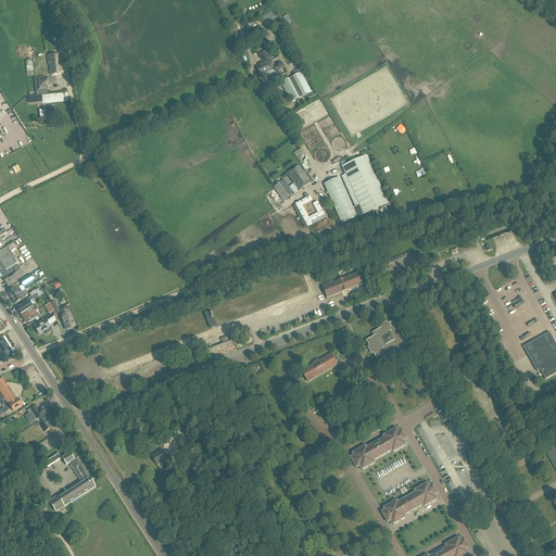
[(277,20),(273,23),(276,30),(277,30),(280,36),(279,37),(281,42),(288,39),(287,38),(281,27),(277,20)]
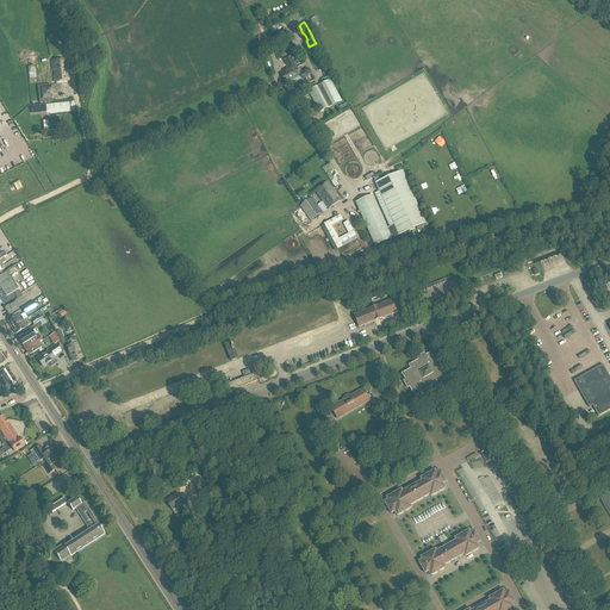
[(286,70),(280,73),(282,79),(284,82),(285,82),(286,83),(287,82),(290,86),(307,76),(309,80),(312,78),(311,75),(312,74),(305,62),(299,67),(302,73),(299,74),(291,56),(284,60),(287,67),(286,70)]
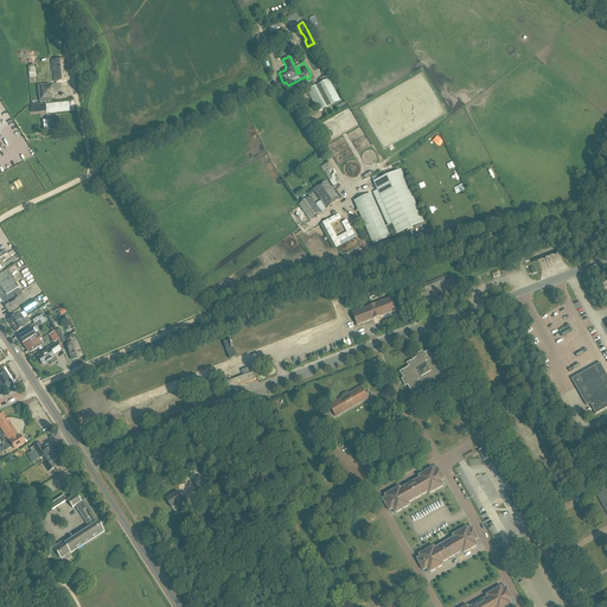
[(65,61),(52,62),(55,81),(68,80),(65,61)]
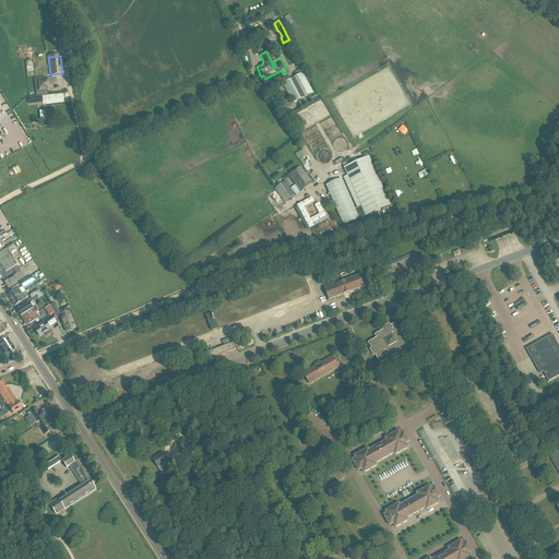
[(302,73),(283,84),(293,103),(312,93),(302,73)]
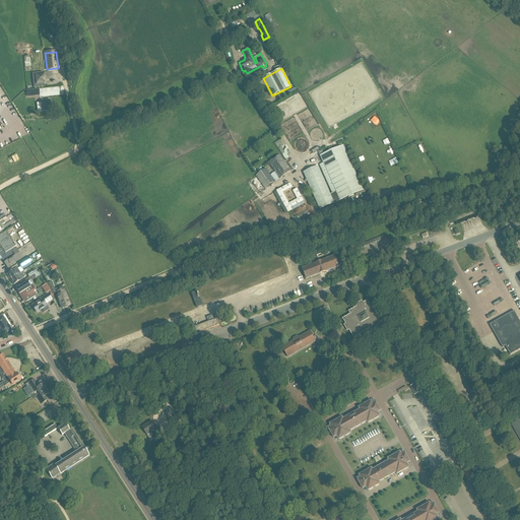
[(43,74),(42,72),(31,73),(34,88),(44,86),(44,84),(46,84),(45,74),(43,74)]
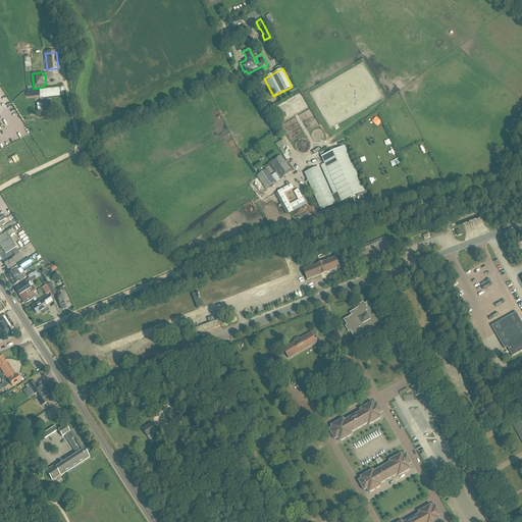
[(40,103),(37,104),(38,111),(42,111),(41,109),(50,108),(50,101),(40,102),(40,103)]
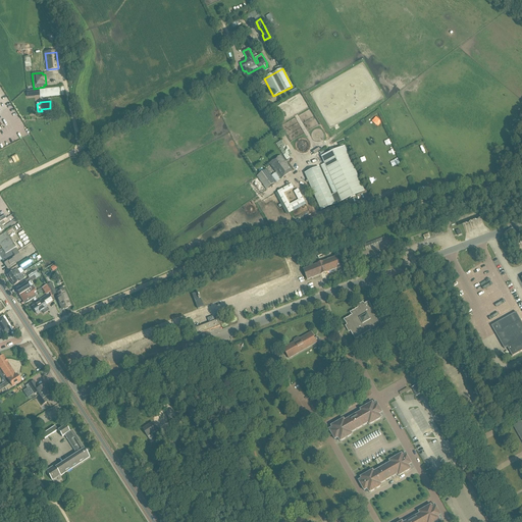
[(319,167),(305,173),(321,210),(335,204),(341,201),(364,191),(345,147),(322,157),(321,157),(324,164),(320,166),(333,195),(331,196),(319,167)]
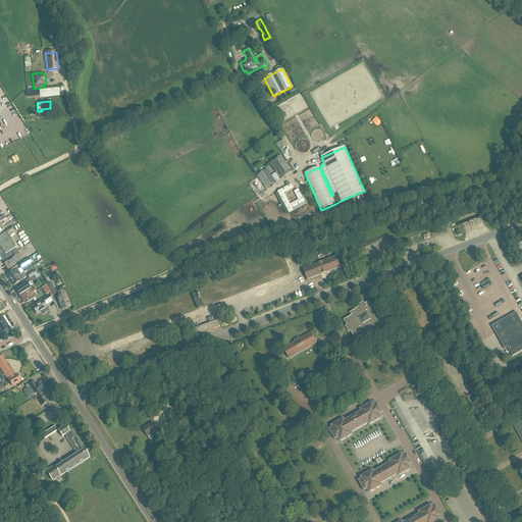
[(16,156),(7,160),(10,164),(19,160),(16,156)]
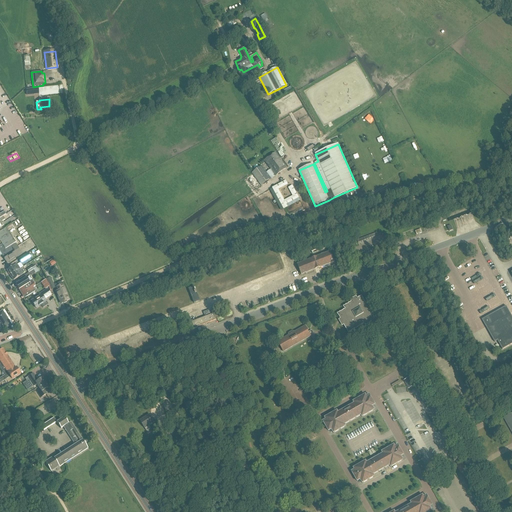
[(262,166),(250,174),(257,184),(257,185),(258,185),(260,187),(286,168),(276,153),(264,161),(270,169),(266,172),(262,166)]
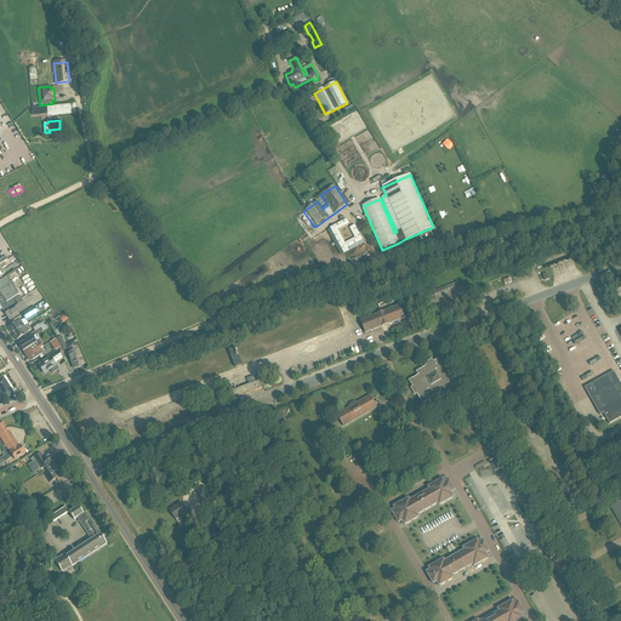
[(347,218),(331,227),(346,252),(349,251),(347,248),(363,239),(355,224),(352,227),(358,238),(346,245),(336,229),(349,222),(347,218)]
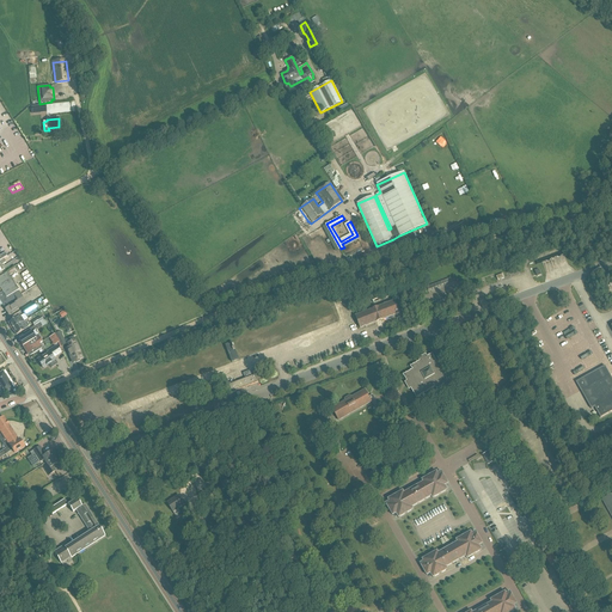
[(7,273),(0,276),(0,288),(2,293),(0,294),(0,299),(6,308),(5,310),(8,316),(26,304),(18,291),(19,291),(7,273)]
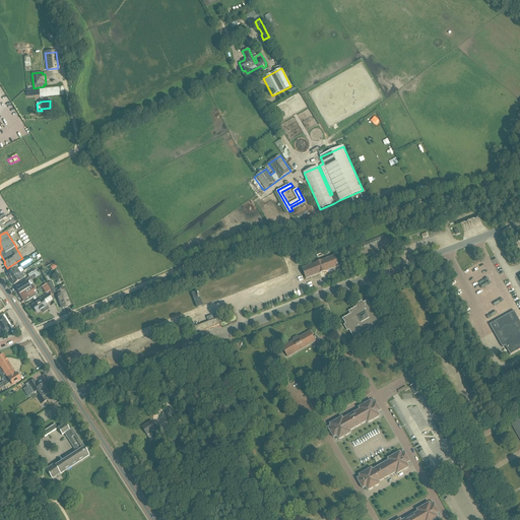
[(385,236),(363,244),(364,247),(386,239),(386,238),(387,238),(387,237),(386,237),(385,236)]
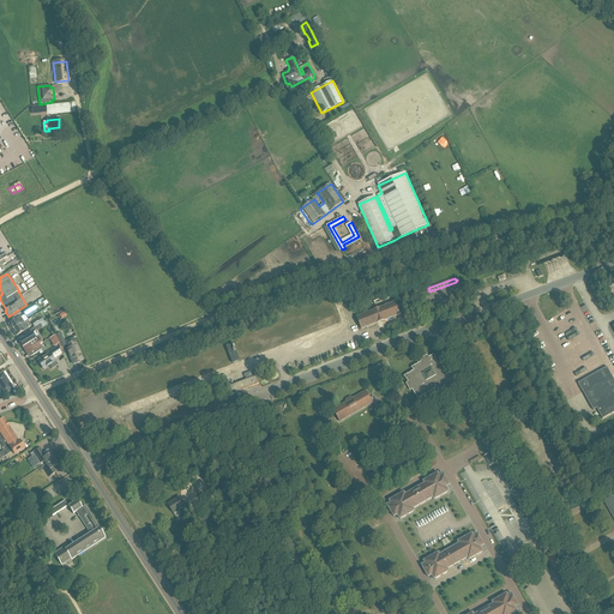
[(396,302),(356,318),(361,330),(401,314),(396,302)]
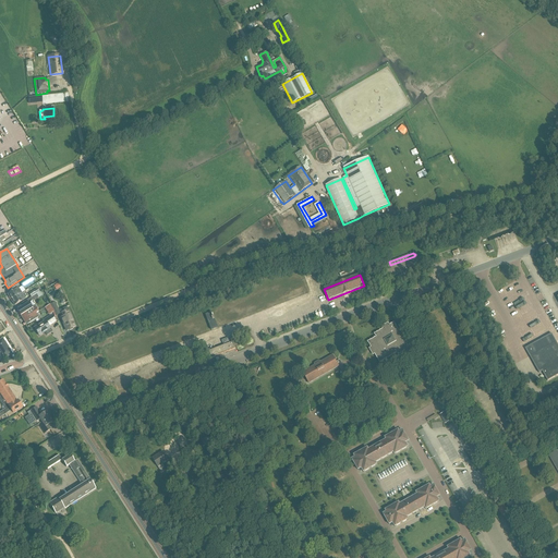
[(28,278),(21,283),(23,288),(32,282),(28,278)]
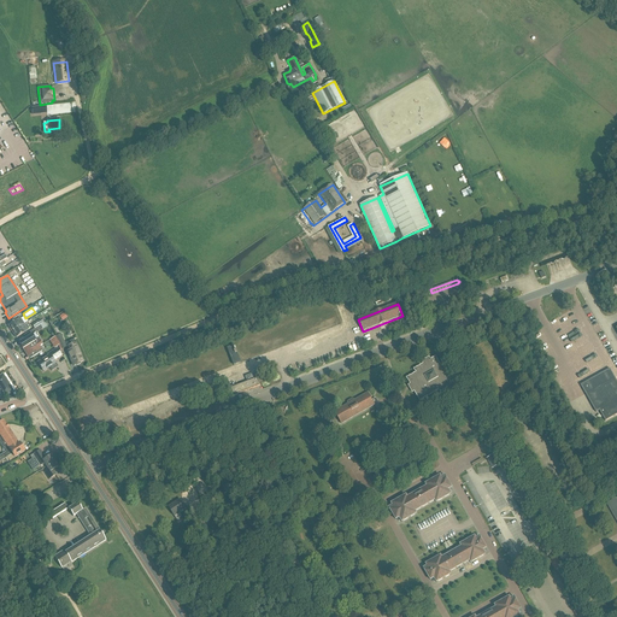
[(17,321),(9,325),(12,331),(21,327),(18,324),(22,322),(21,318),(17,321)]
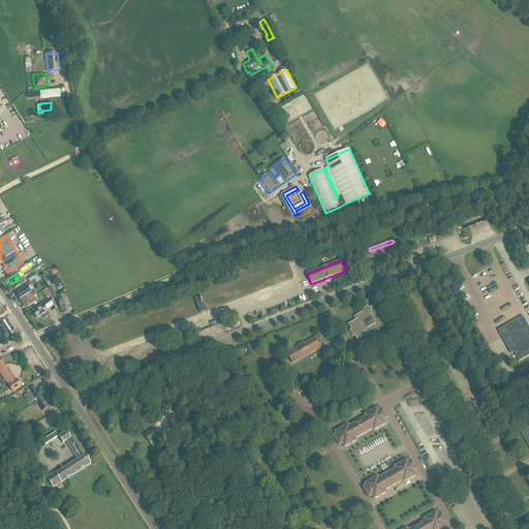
[(38,277),(34,279),(30,282),(21,288),(22,290),(17,294),(20,299),(21,301),(35,292),(33,290),(31,286),(34,284),(40,280),(38,277)]
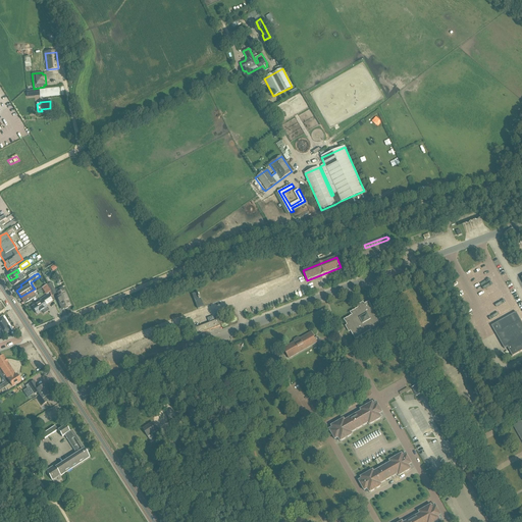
[(17,276),(10,280),(13,286),(20,281),(23,279),(20,274),(17,276)]
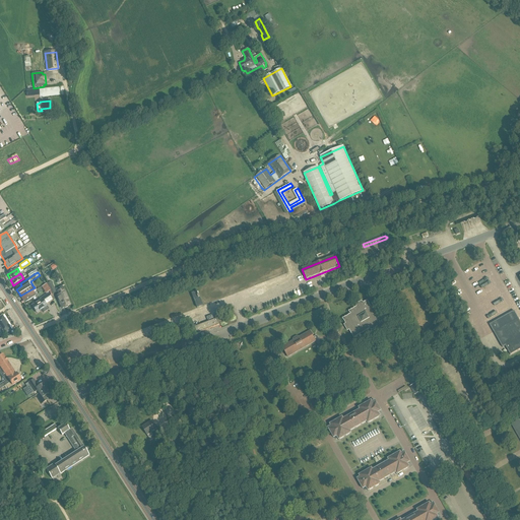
[(51,282),(47,283),(52,296),(57,294),(51,282)]
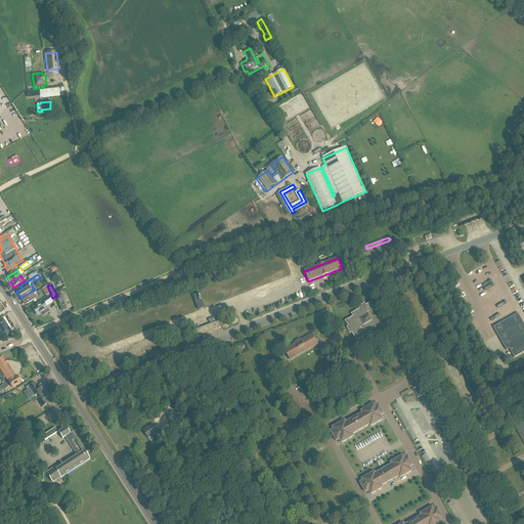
[(62,288),(55,291),(58,298),(57,299),(62,311),(71,307),(66,296),(62,288)]
